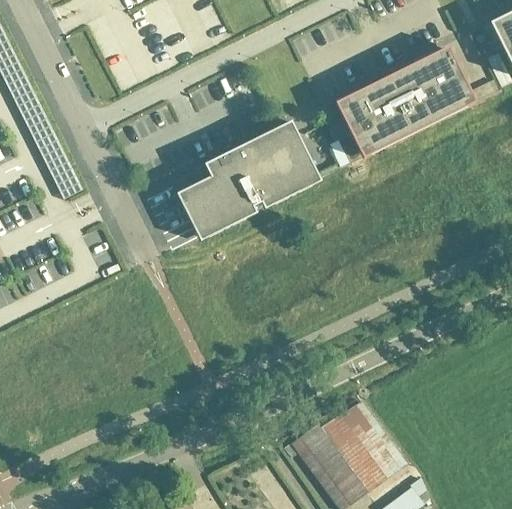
[(511,9),(489,21),(511,68),(511,9)]
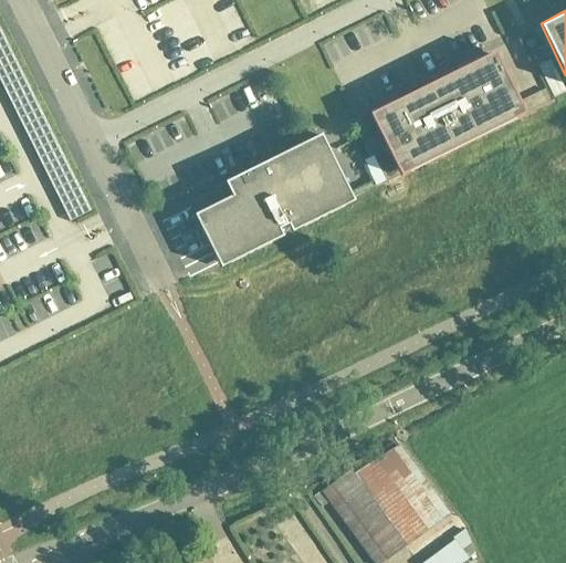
[(91,208),(0,25),(0,77),(34,147),(70,218),(91,208)]
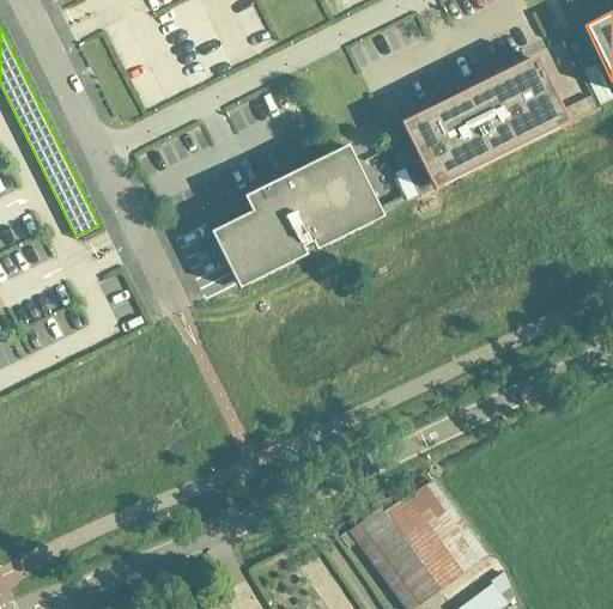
[(564,116),(535,55),(520,64),(517,59),(493,71),(496,75),(428,109),(425,105),(401,117),(432,181),(564,116)]
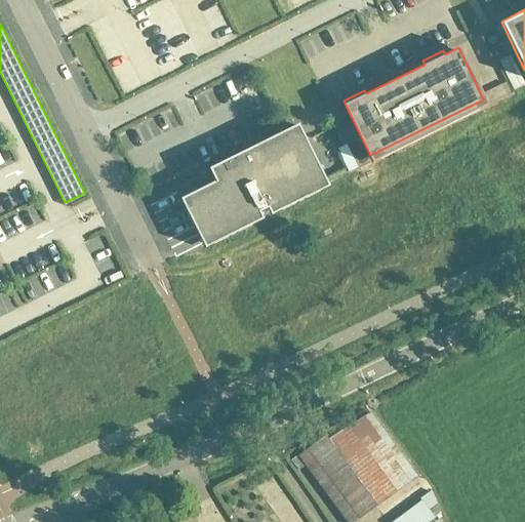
[(511,52),(498,57),(513,85),(514,87),(524,81),(524,79),(511,52)]
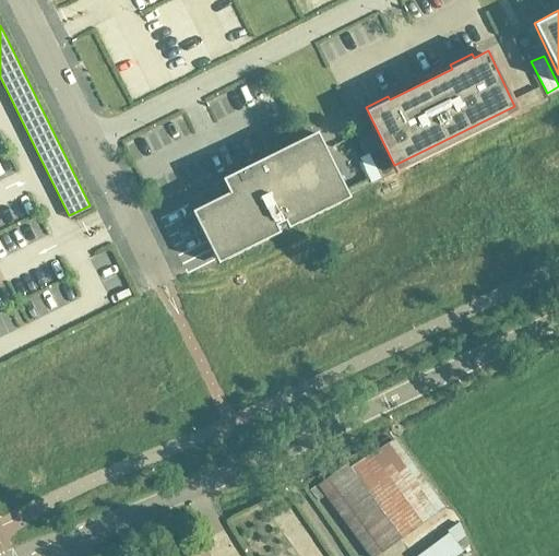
[(214,255),(346,189),(317,131),(222,178),(228,191),(191,210),(214,255)]
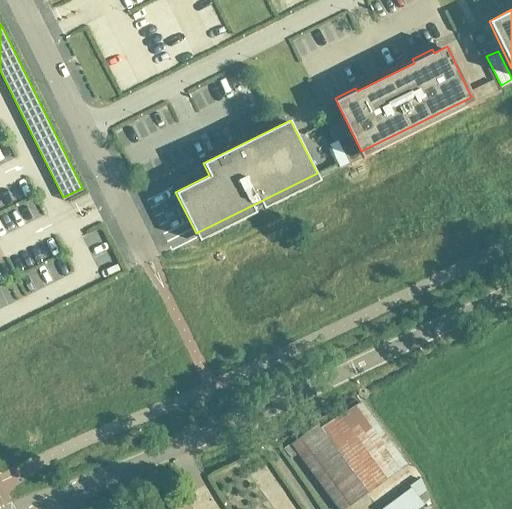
[(341,508),(406,461),(360,399),(319,425),(317,422),(291,441),(340,508),(341,508)]
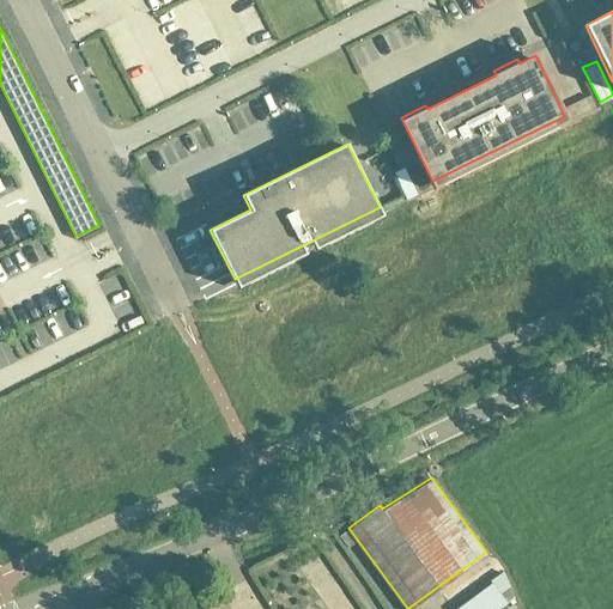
[(455,608),(495,608),(507,601),(515,595),(503,570),(490,578),(492,580),(454,608),(455,608)]
